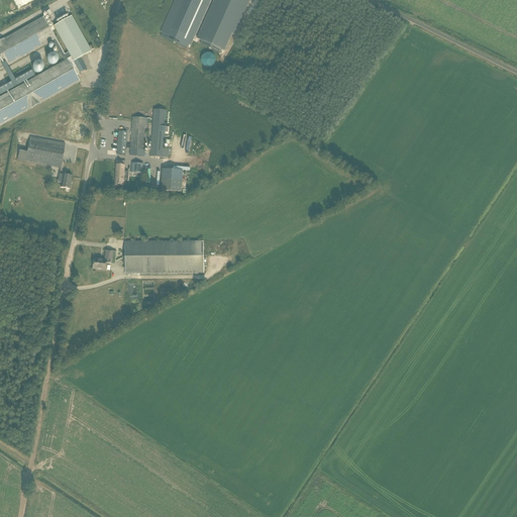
[(0,0),(0,30),(55,0),(0,0)]
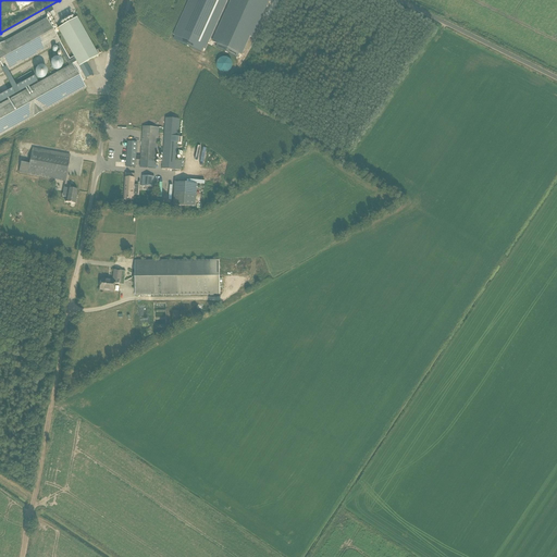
[(188,0),(173,36),(175,36),(174,40),(201,52),(202,49),(205,50),(227,0),(188,0)]
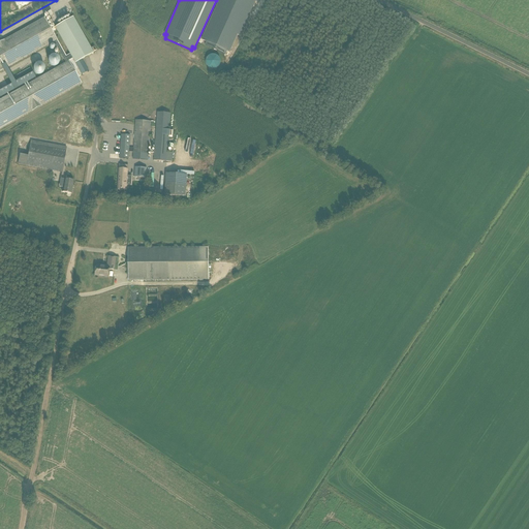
[(227,52),(229,53),(238,35),(240,36),(255,0),(219,0),(201,40),(207,41),(205,45),(225,55),(227,52)]
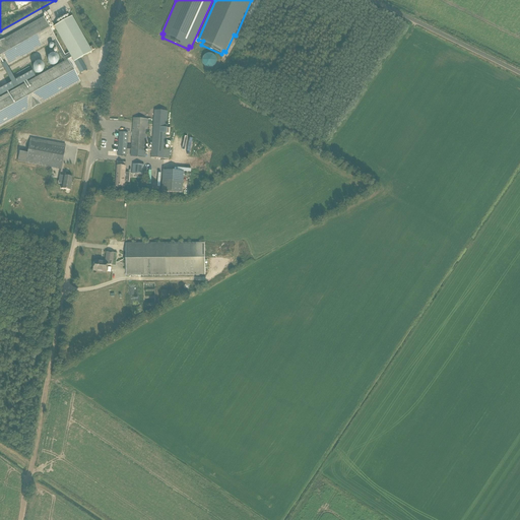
[(44,17),(0,41),(0,70),(53,42),(64,61),(0,98),(0,127),(80,82),(76,76),(80,73),(86,70),(80,59),(91,52),(71,16),(54,26),(56,31),(69,53),(65,55),(44,17)]
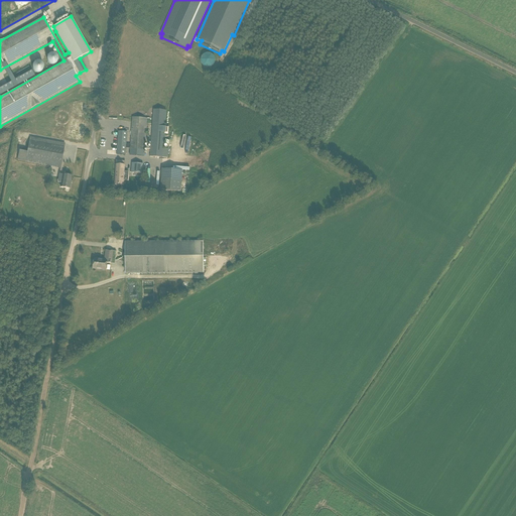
[(54,66),(58,56),(47,52),(44,61),(54,66)]
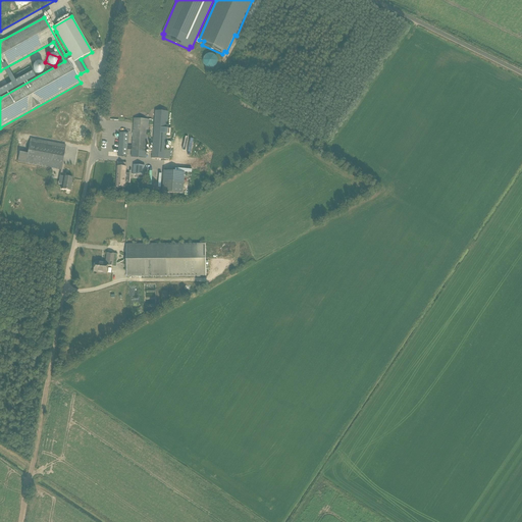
[(203,61),(203,63),(204,65),(206,67),(208,68),(210,68),(213,68),(215,66),(216,65),(217,63),(217,60),(217,58),(216,56),(214,55),(212,54),(210,54),(208,54),(206,55),(204,57),(203,59),(203,61)]
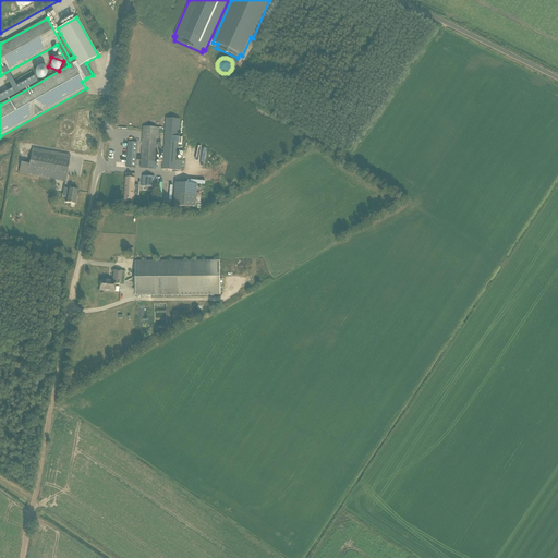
[(0,102),(37,82),(34,76),(16,87),(12,89),(0,96),(0,102)]
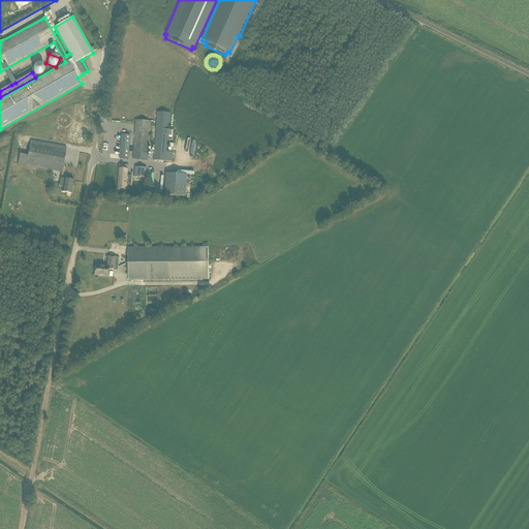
[(133,159),(148,160),(148,153),(154,153),(154,160),(166,161),(172,162),(173,152),(167,152),(170,114),(157,113),(154,151),(149,150),(151,122),(135,121),(133,149),(129,148),(130,135),(121,134),(120,158),(128,158),(129,152),(133,152),(133,159)]
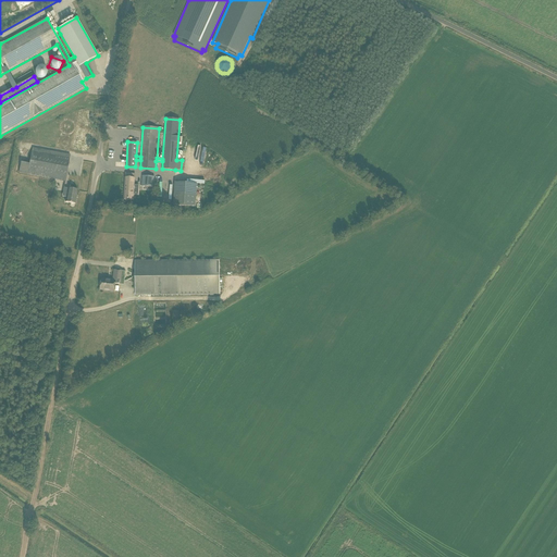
[(70,155),(27,147),(22,173),(65,182),(70,155)]
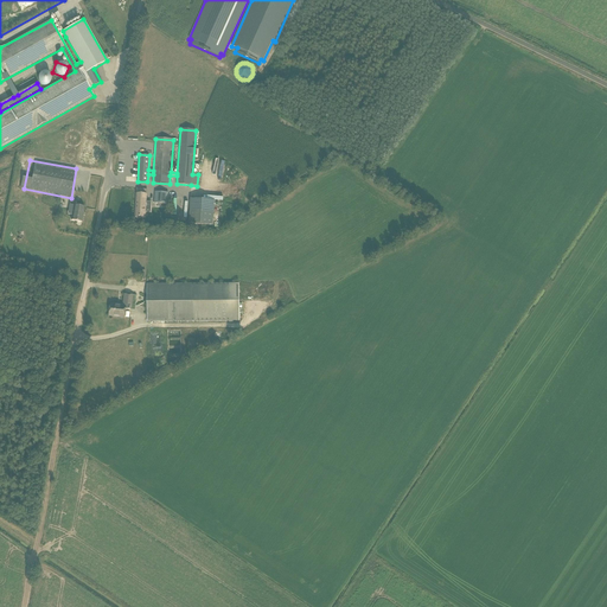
[(147,190),(138,190),(135,217),(141,218),(145,218),(147,190)]
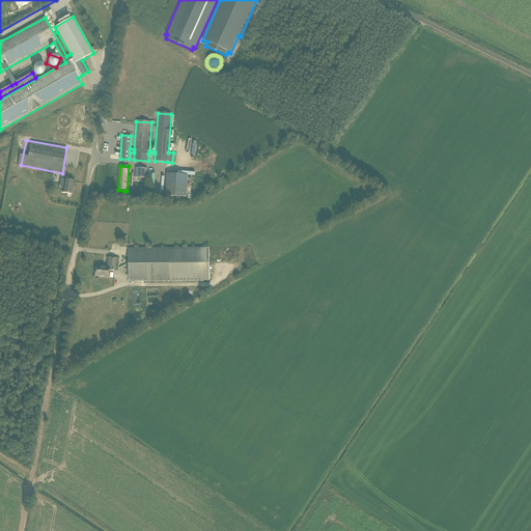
[(136,168),(135,177),(146,178),(147,169),(136,168)]
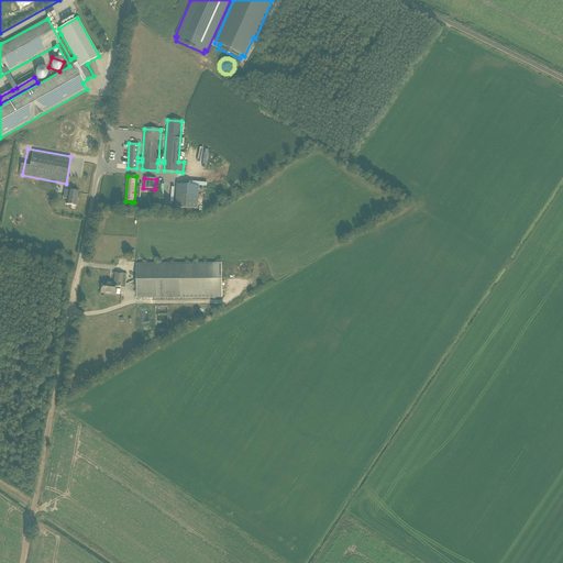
[(199,186),(177,184),(175,207),(197,209),(199,186)]
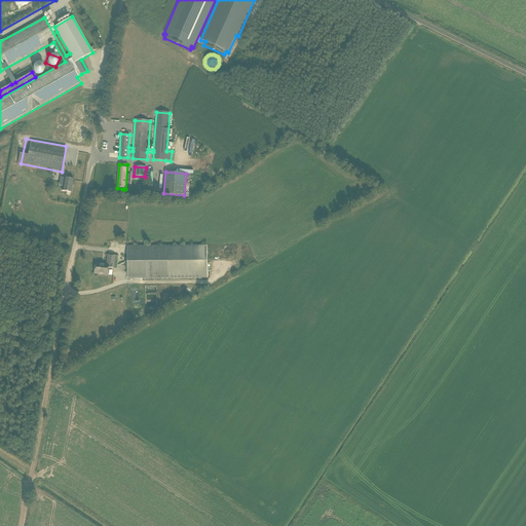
[(62,191),(66,192),(71,192),(73,180),(64,178),(62,191)]
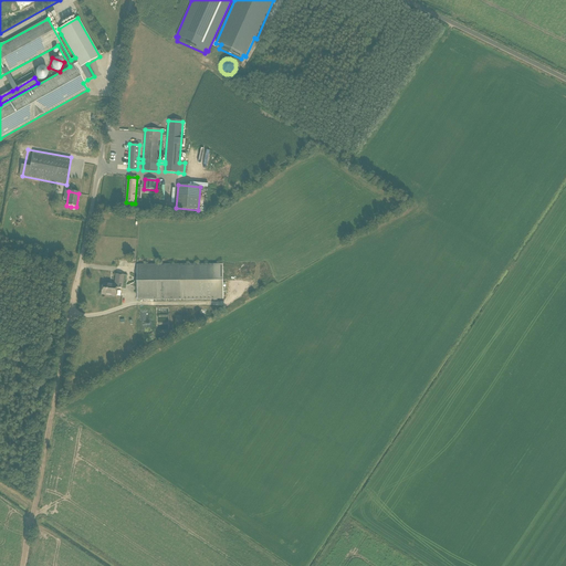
[(223,264),(137,265),(137,300),(223,300),(223,264)]
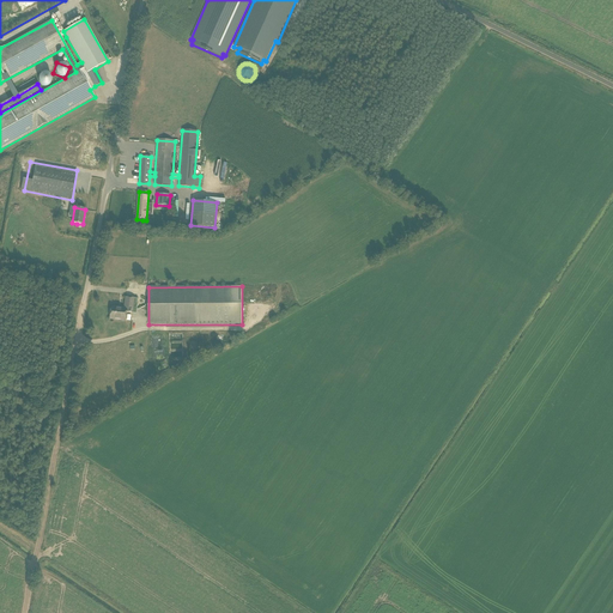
[(126,321),(127,313),(133,313),(134,303),(138,304),(138,298),(126,297),(125,309),(111,308),(110,319),(126,321)]
